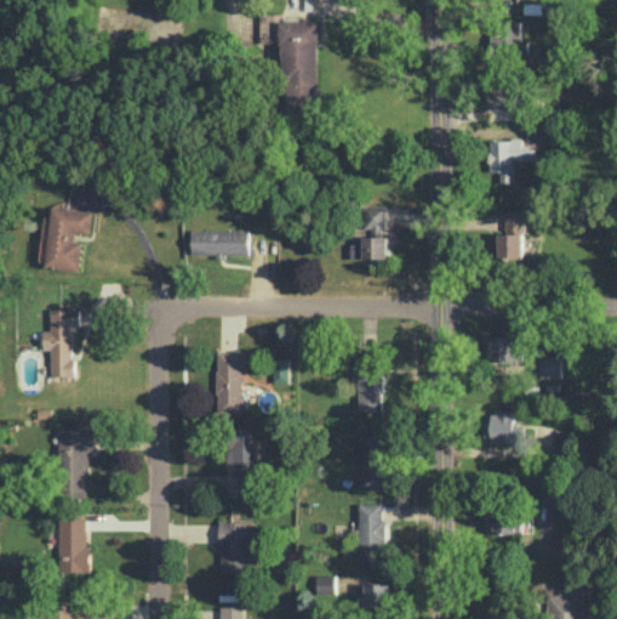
[(316,115),(316,22),(279,22),(279,15),(257,15),(257,45),(283,45),(283,115),(316,115)]
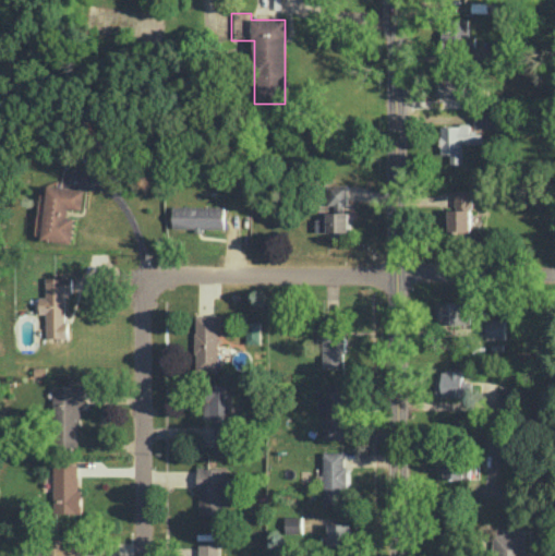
[(439,52),(466,53),(466,31),(439,29),(439,52)]
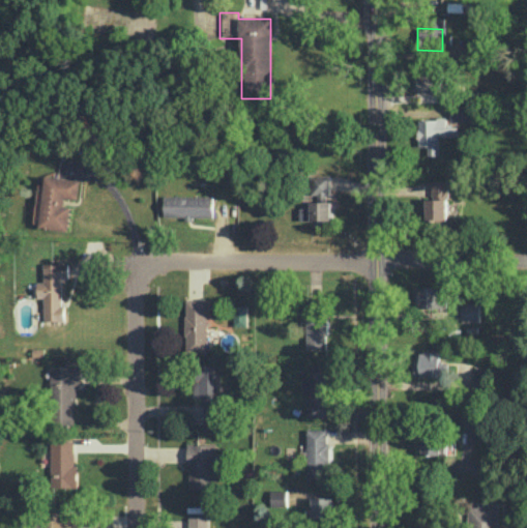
[(415,74),(414,93),(443,94),(444,75),(415,74)]
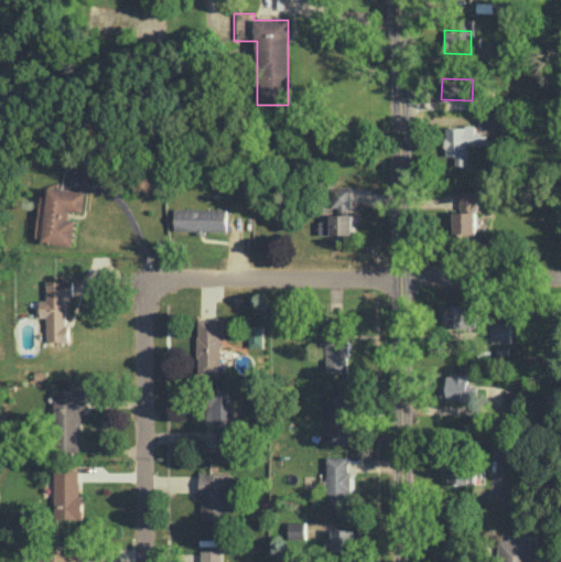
[(499,129),(499,116),(476,115),(475,128),(499,129)]
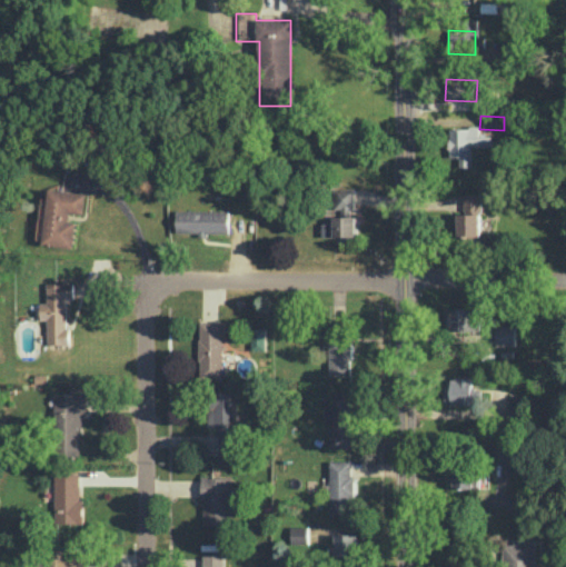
[(489,148),(489,137),(476,137),(476,129),(447,129),(447,159),(457,159),(457,168),(468,168),(468,148),(489,148)]
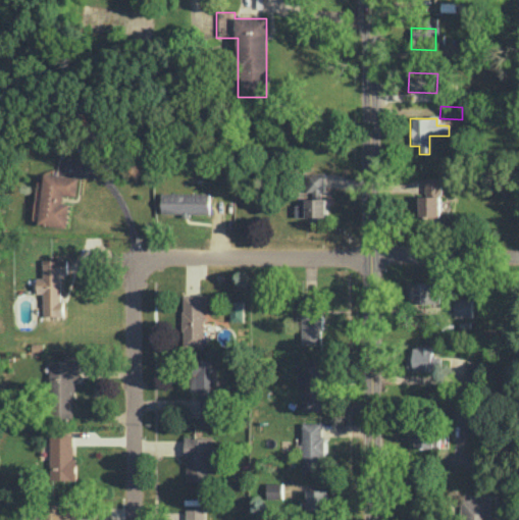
[(293,204),(294,218),(324,218),(324,196),(323,196),(323,174),(306,174),(306,203),(293,204)]
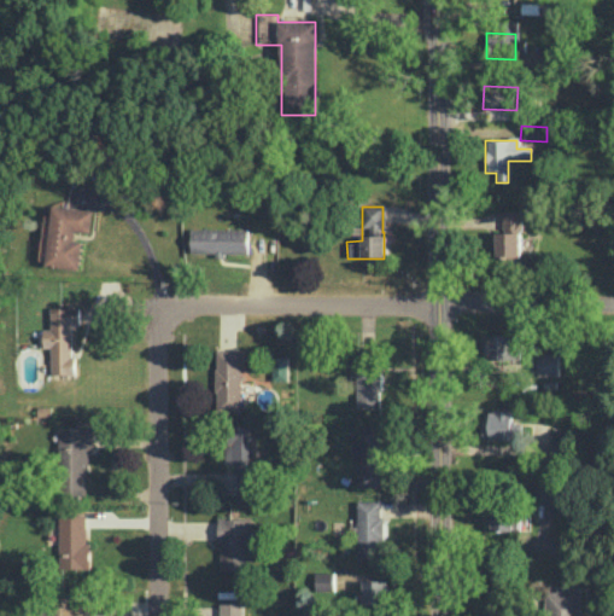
[(89,233),(91,211),(51,208),(45,267),(76,271),(80,243),(72,243),(72,232),(89,233)]
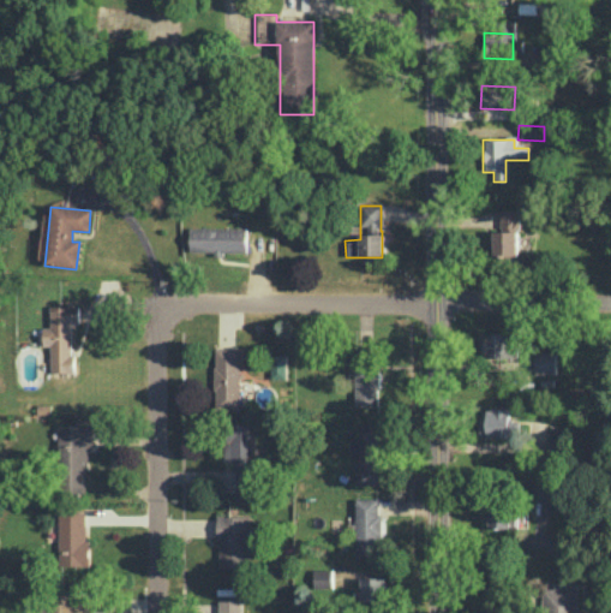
[(516,256),(516,210),(497,210),(497,232),(491,232),(492,256),(516,256)]
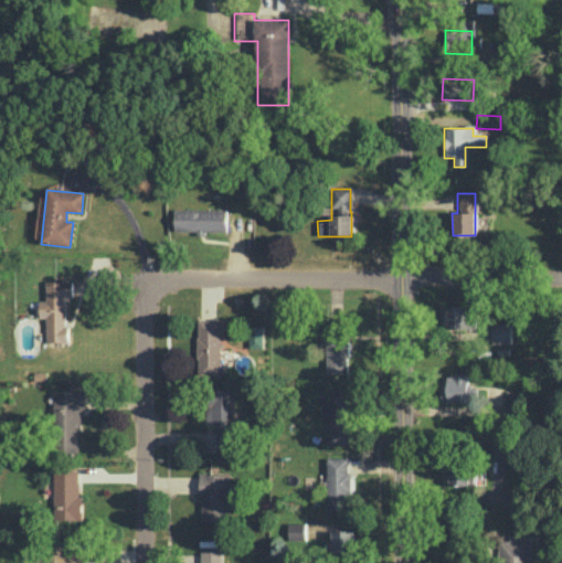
[(172,233),(224,234),(225,211),(173,210),(172,233)]
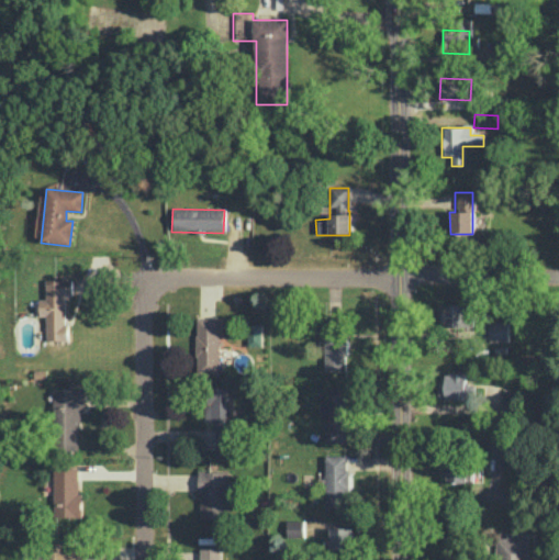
[(45,343),(65,343),(65,298),(70,298),(70,280),(44,281),(44,300),(37,300),(38,317),(44,317),(45,343)]
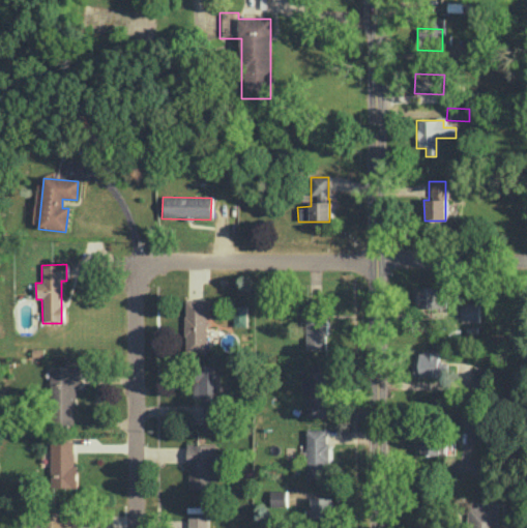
[(443,311),(444,288),(414,287),(413,310),(443,311)]
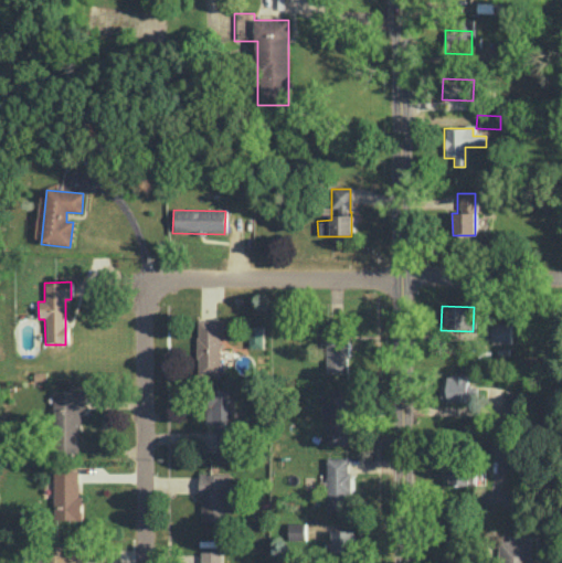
[(195,378),(218,376),(218,321),(194,321),(195,378)]
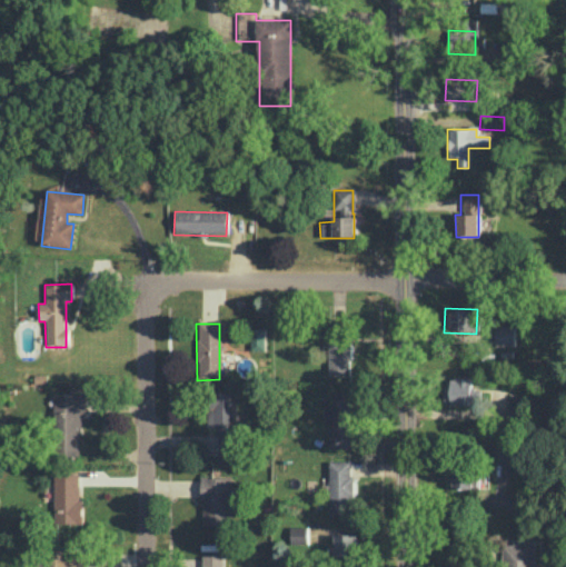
[(513,347),(512,325),(494,325),(494,347),(513,347)]
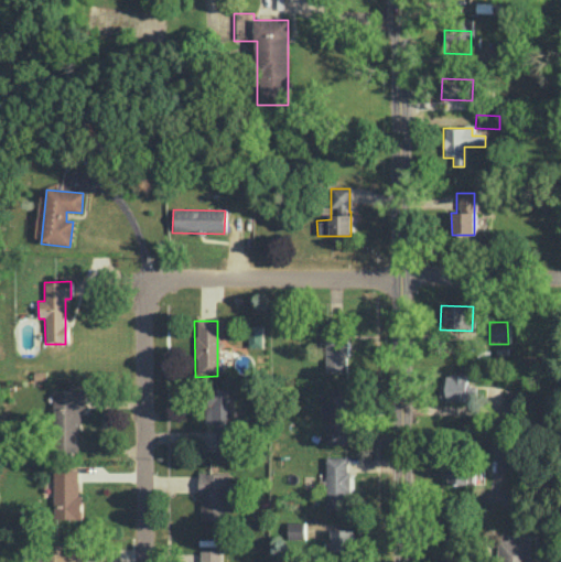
[(324,375),(346,374),(344,324),(322,324),(324,375)]
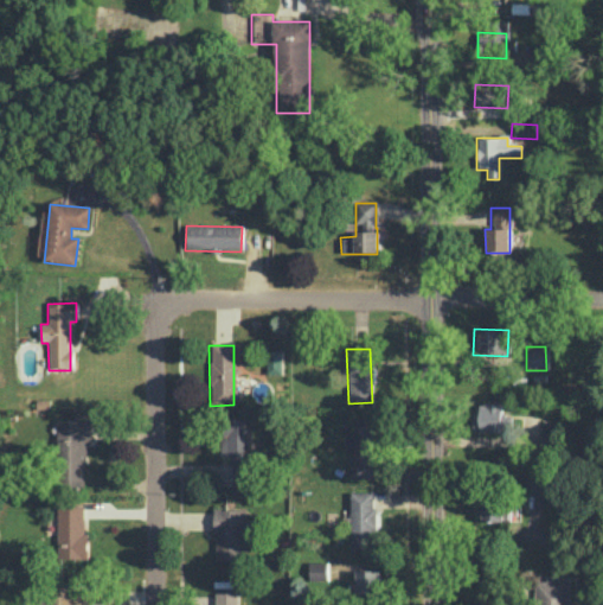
[(500,403),(478,403),(478,433),(510,434),(510,418),(500,418),(500,403)]
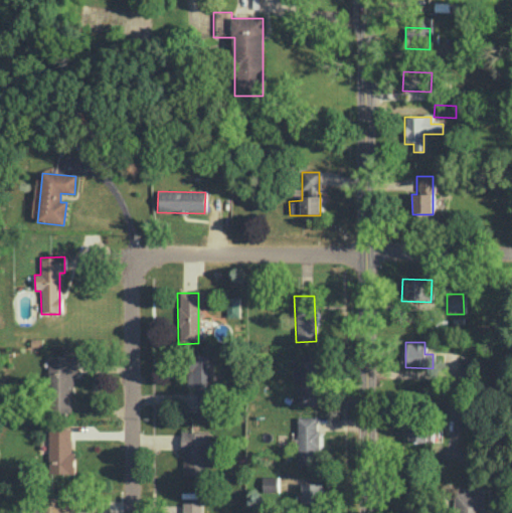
[(298,406),(317,406),(316,355),(297,355),(298,406)]
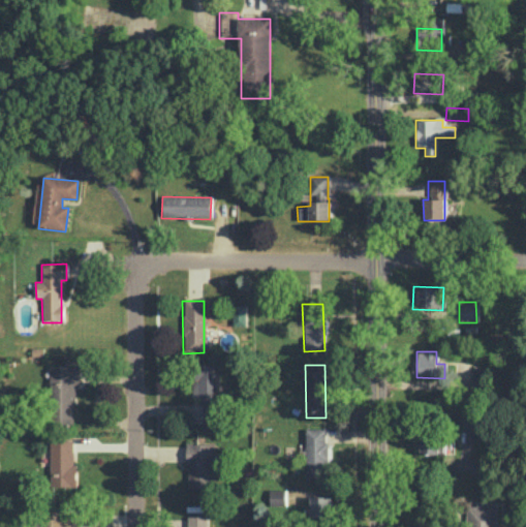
[(49,367),(49,426),(74,426),(74,367),(49,367)]
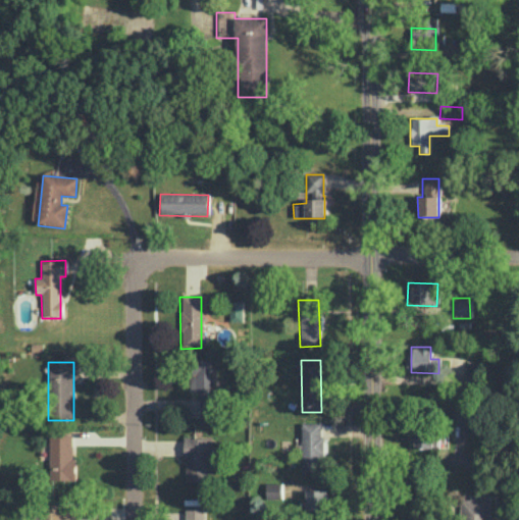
[(320,424),(299,424),(300,474),(321,474),(320,424)]
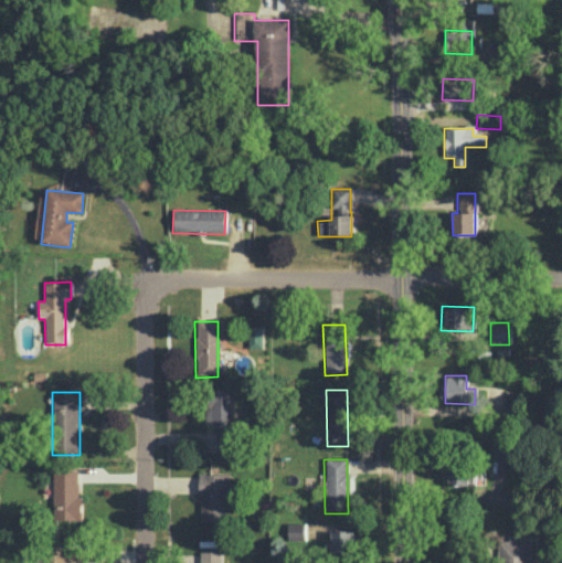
[(76,497),(77,471),(53,471),(52,521),(81,521),(81,497),(76,497)]
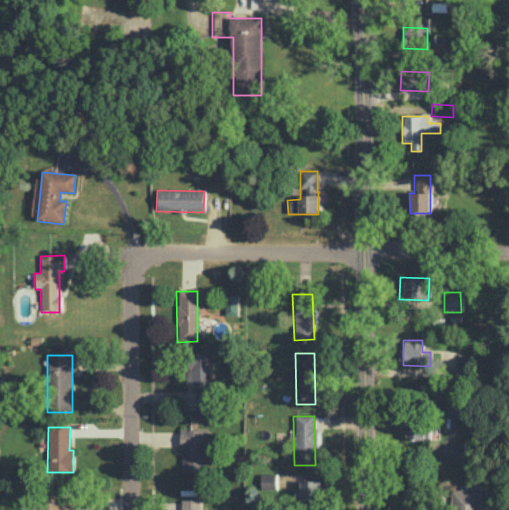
[(179,430),(180,472),(208,471),(208,454),(206,454),(205,429),(179,430)]
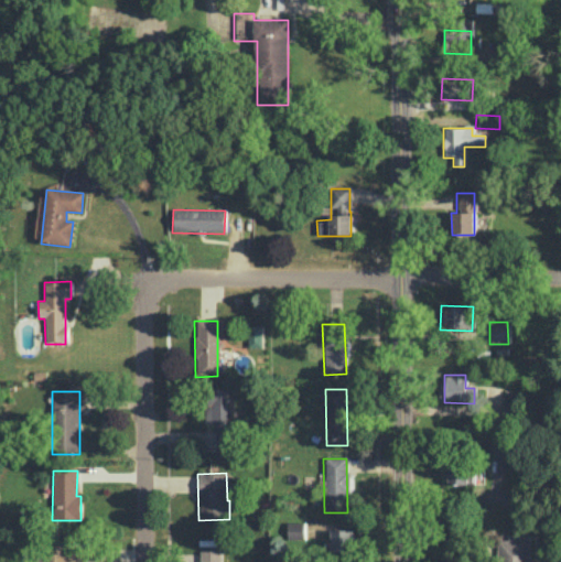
[(284,540),(302,540),(302,523),(284,523),(284,540)]
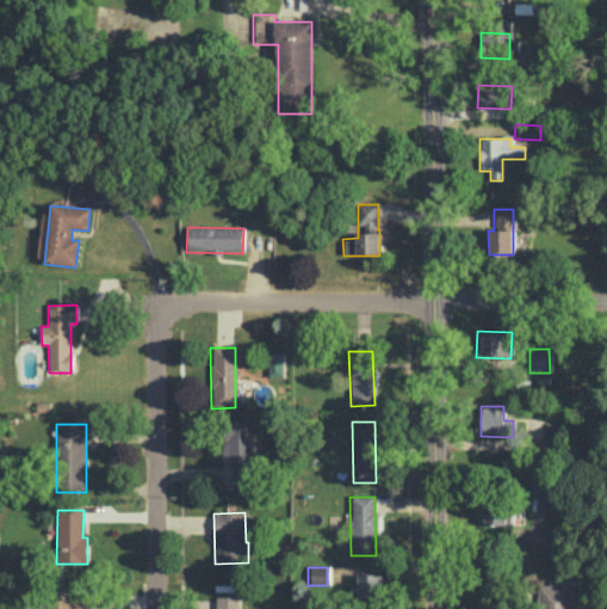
[(381,574),(357,576),(358,601),(382,601),(381,574)]
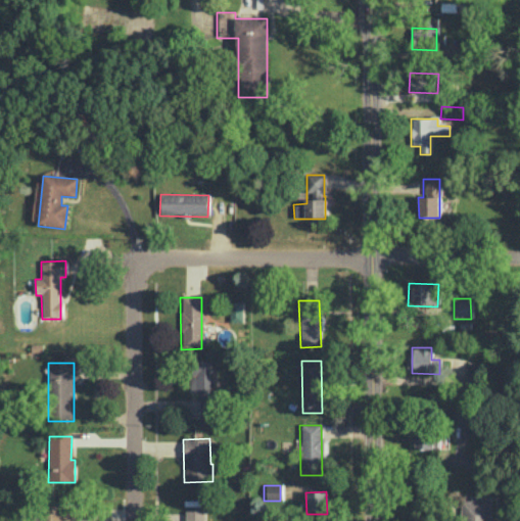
[(488,520),(488,499),(459,499),(459,520),(488,520)]
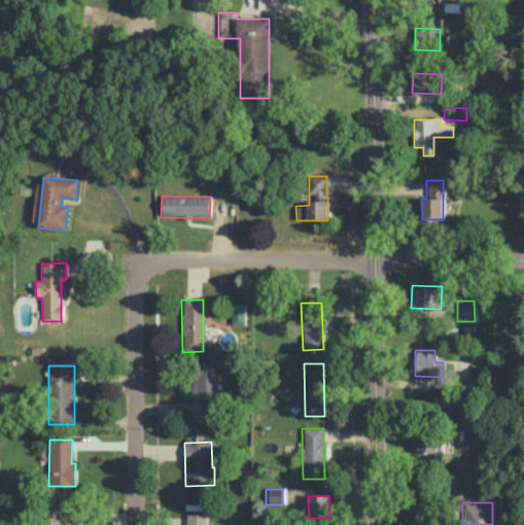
[(79,524),(79,511),(38,512),(38,524),(79,524)]
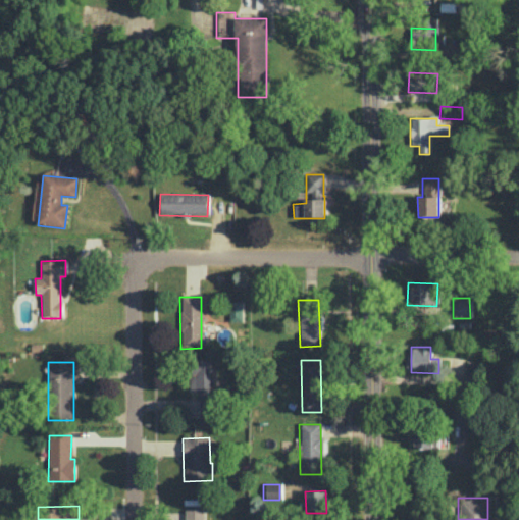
[(182,511),(180,519),(203,519),(203,510),(182,511)]
